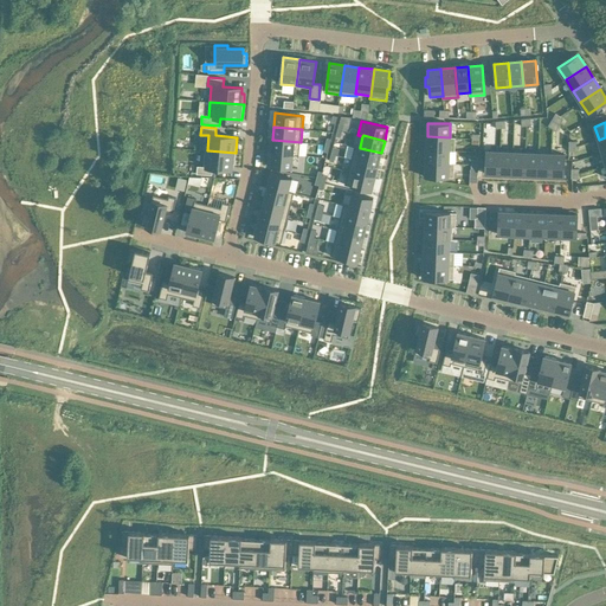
[(427,136),(426,149),(450,150),(450,152),(455,152),(456,137),(450,137),(427,136)]
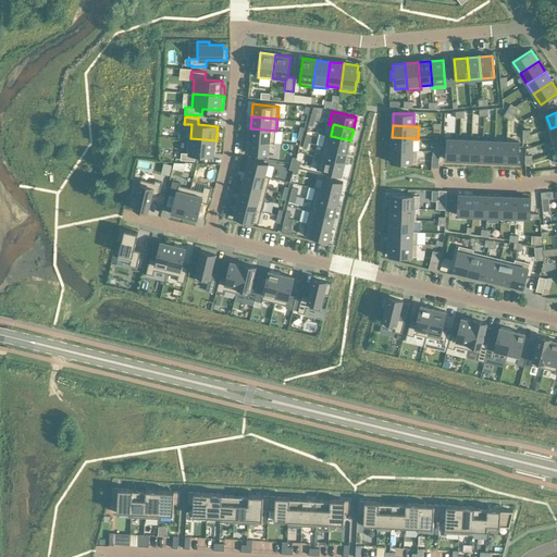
[(250,128),(249,140),(270,141),(270,143),(275,143),(276,131),(250,128)]
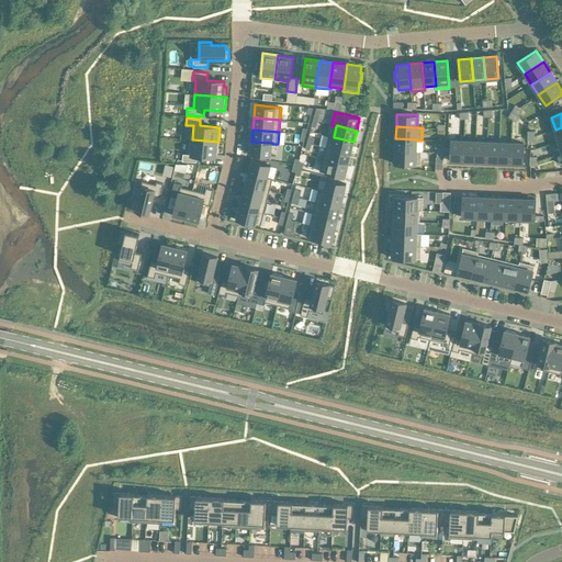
[(322,134),(318,146),(326,147),(350,154),(353,142),(334,137),(334,136),(322,134)]
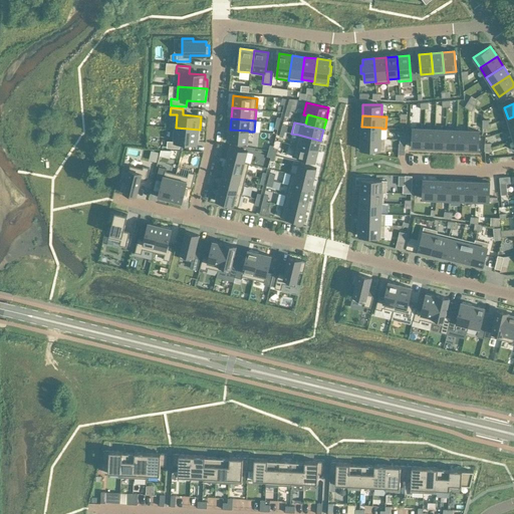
[(361,126),(361,139),(380,139),(380,138),(381,129),(381,127),(361,126)]
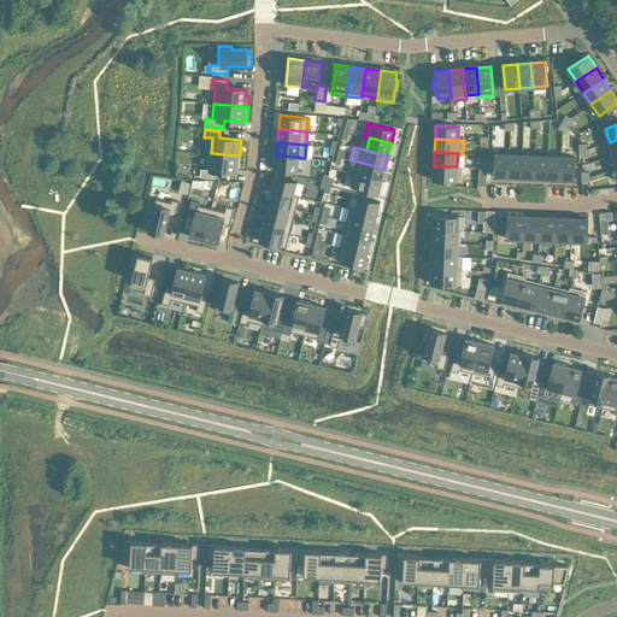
[(240,156),(211,153),(209,153),(207,169),(201,169),(200,177),(216,178),(217,170),(236,172),(236,166),(239,166),(240,159),(240,156)]
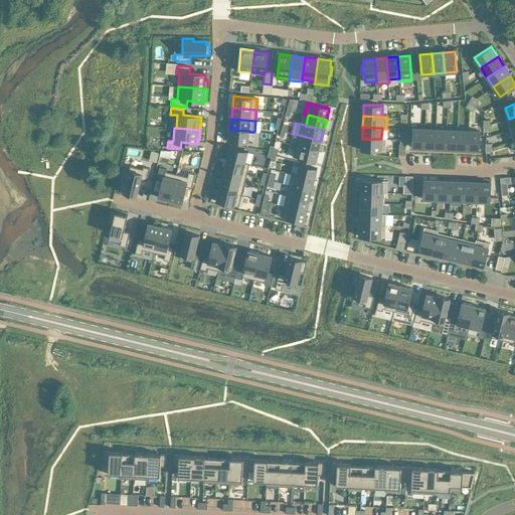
[(424,148),(424,129),(413,128),(412,147),(424,148)]
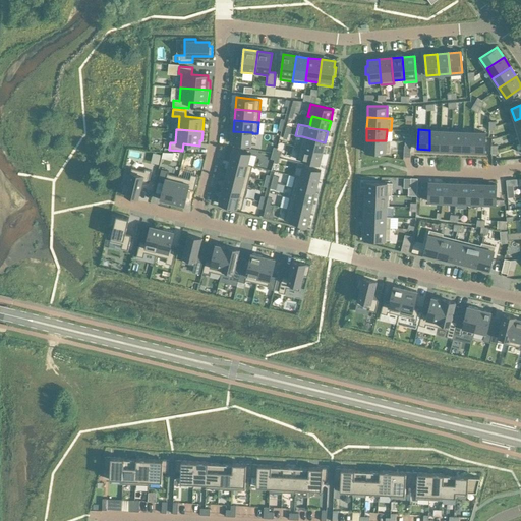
[(429,130),(429,150),(440,150),(441,130),(429,130)]
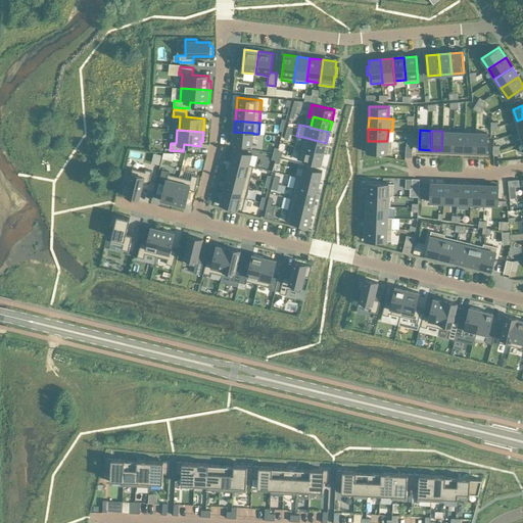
[(441,150),(453,151),(454,132),(442,131),(441,150)]
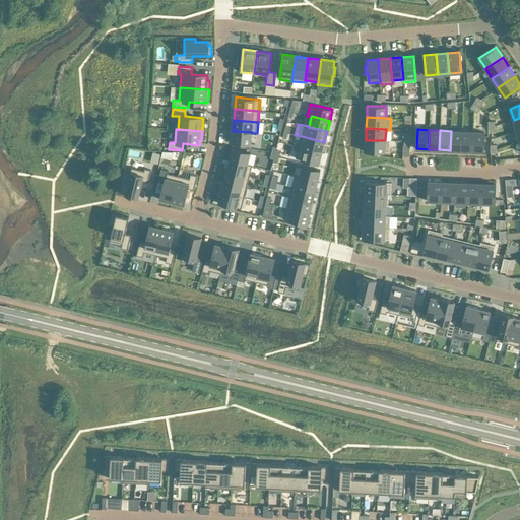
[(252,132),(233,131),(232,143),(251,144),(252,133),(252,132)]
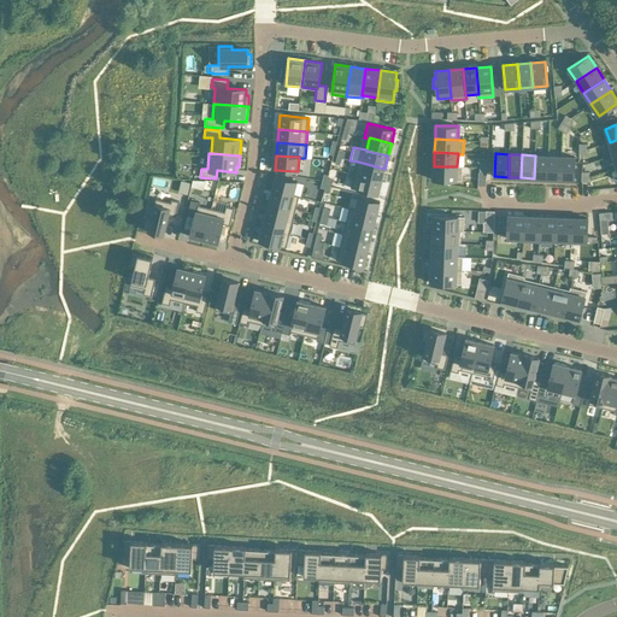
[(534,178),(547,178),(548,156),(535,156),(534,178)]
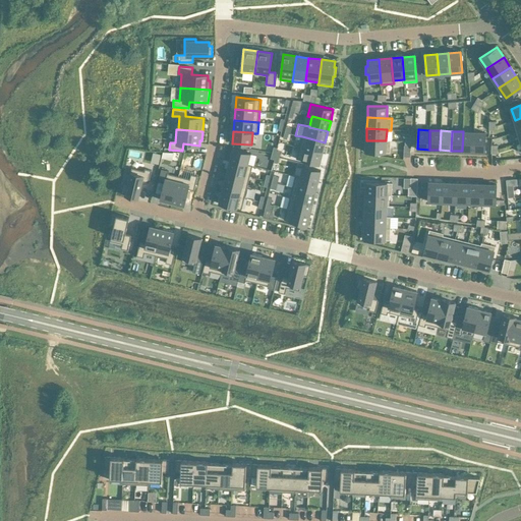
[(463,131),(462,151),(473,152),(473,132),(463,131)]
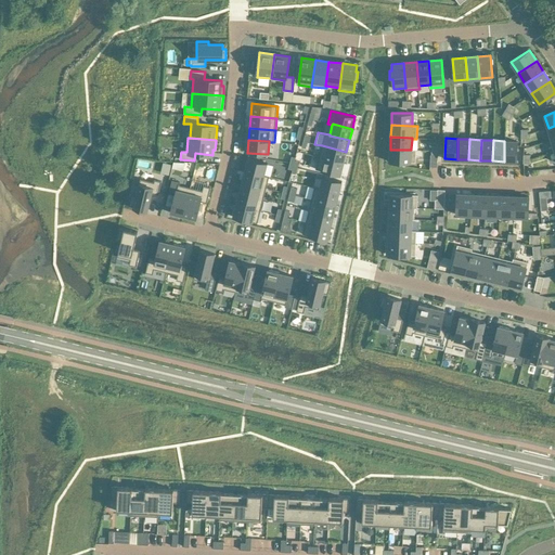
[(504,141),(504,162),(517,162),(517,141),(504,141)]
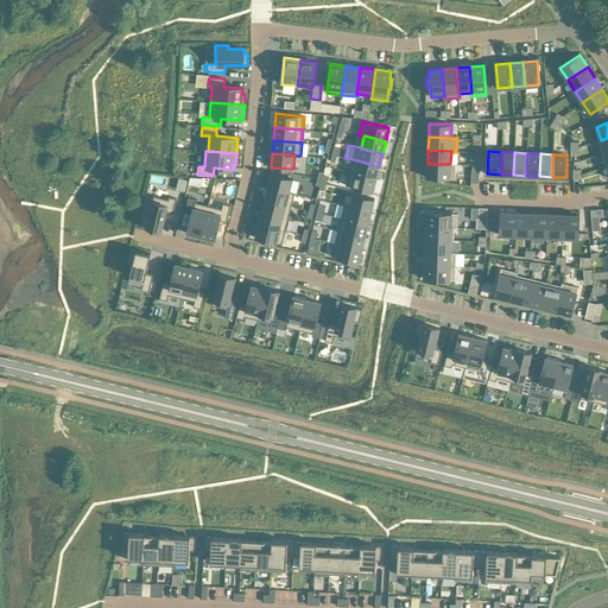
[(349,172),(377,178),(379,166),(353,159),(349,172)]
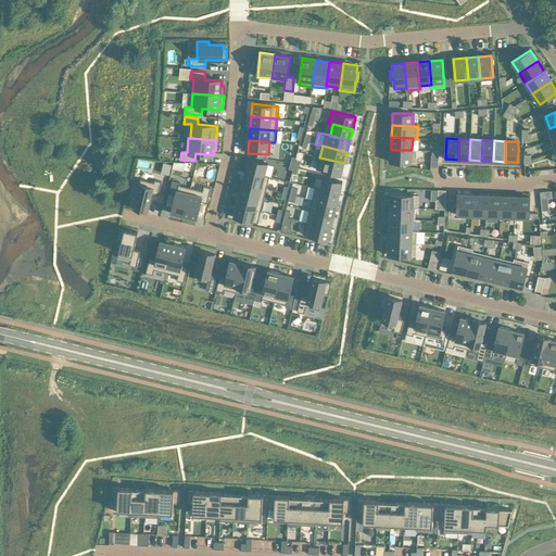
[(391,150),(390,162),(396,162),(396,164),(403,165),(403,166),(405,166),(406,163),(416,163),(417,150),(412,149),(412,150),(391,150)]
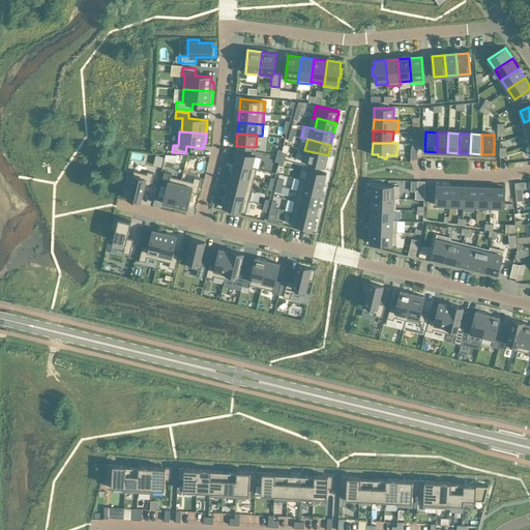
[(325,168),(328,155),(304,150),(301,162),(325,168)]
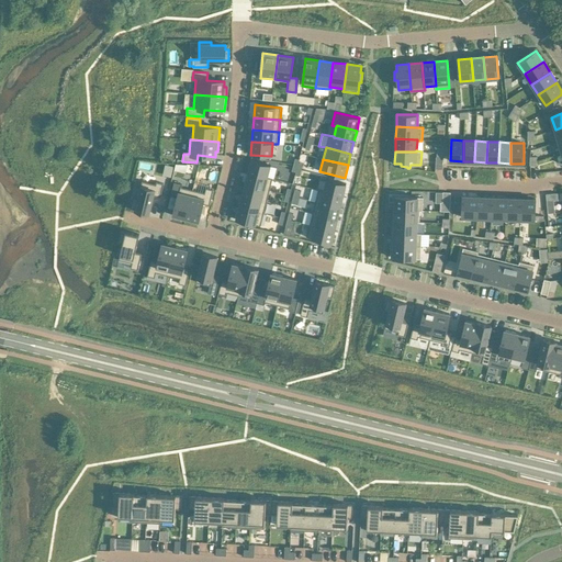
[(268,178),(268,177),(270,165),(251,160),(248,172),(268,178)]
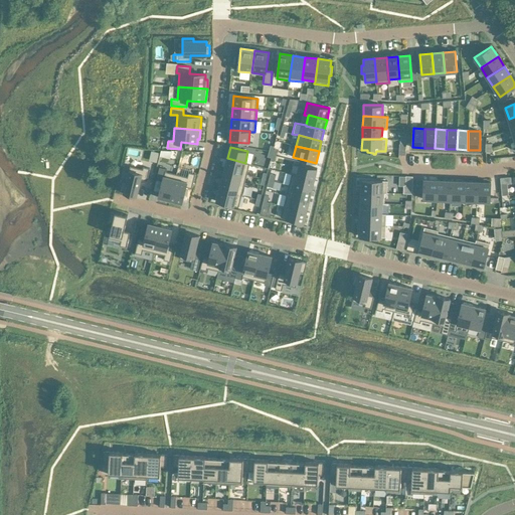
[(227,158),(224,169),(247,174),(249,163),(245,162),(245,163),(227,158)]
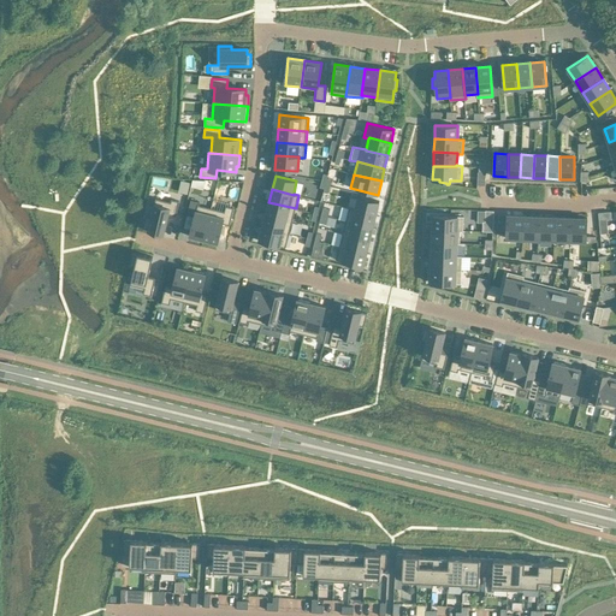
[(355,209),(377,215),(379,201),(357,196),(355,209)]
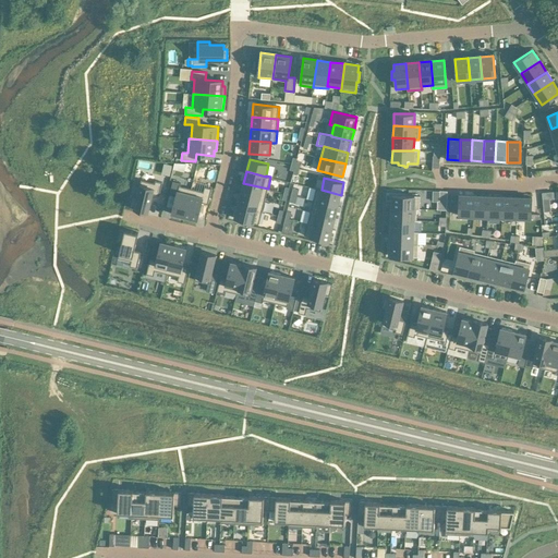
[(132,195),(129,207),(148,211),(153,194),(159,195),(162,182),(155,180),(155,183),(141,180),(137,196),(132,195)]
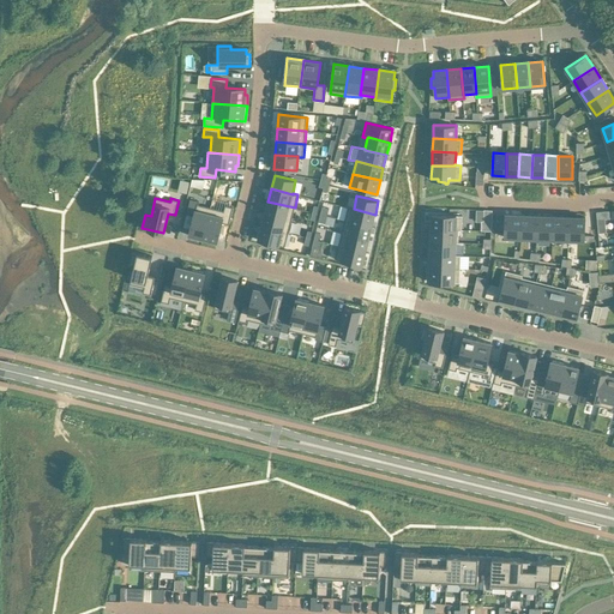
[(188,235),(203,239),(211,208),(198,204),(198,202),(191,199),(187,214),(194,216),(188,235)]
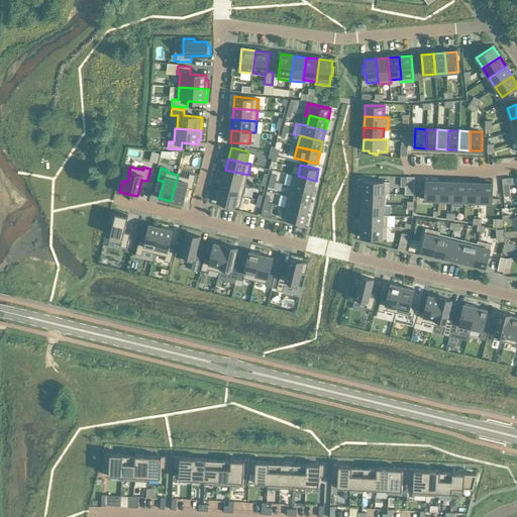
[(245,186),(248,175),(225,170),(222,180),(245,186)]
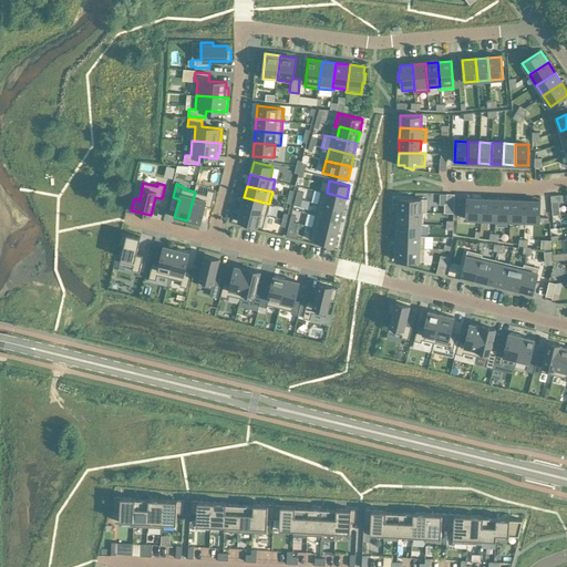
[(206,195),(195,192),(187,220),(200,224),(205,206),(212,207),(215,192),(208,189),(206,195)]
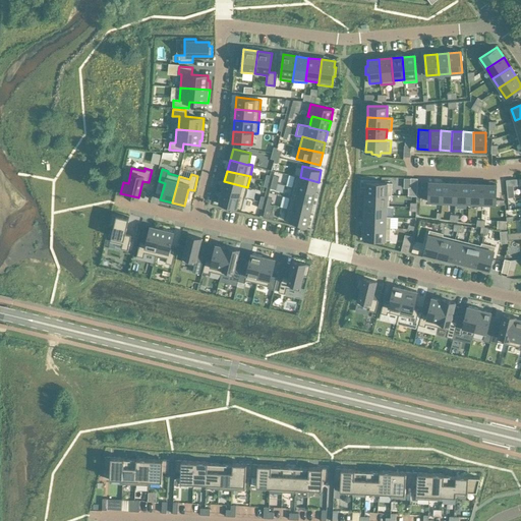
[(300,177),(295,176),(292,187),(315,192),(319,182),(300,177)]
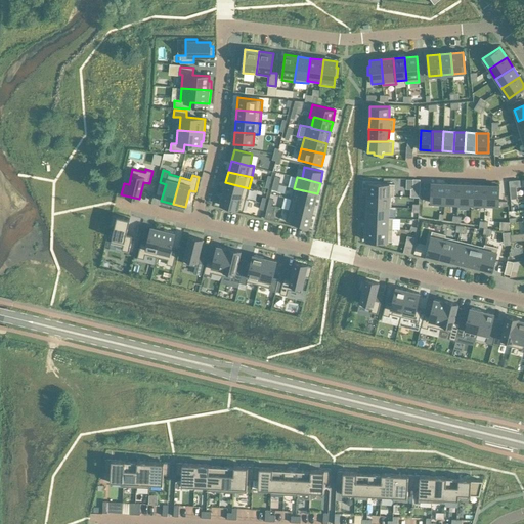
[(411,190),(410,197),(420,198),(420,189),(420,179),(413,179),(413,189),(411,189),(411,190)]
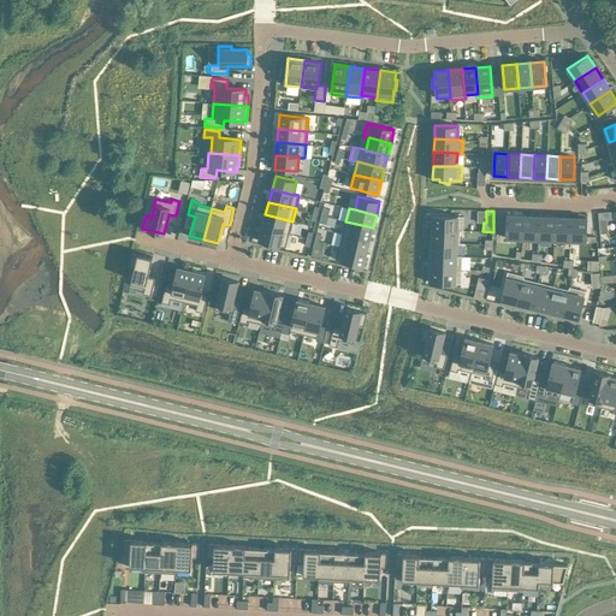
[(262,226),(289,234),(292,221),(265,214),(262,226)]
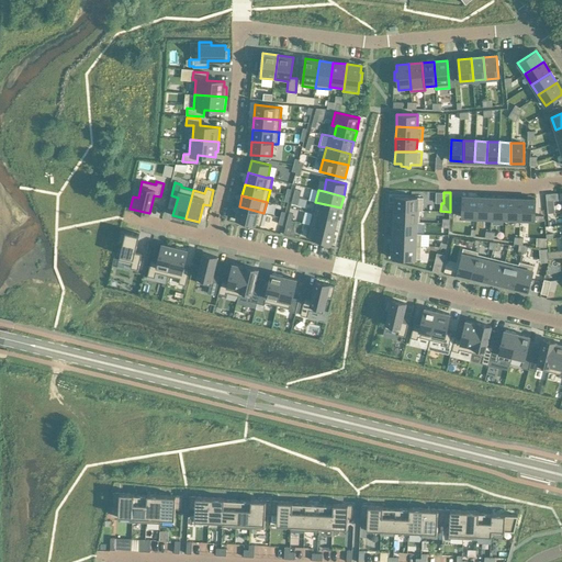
[(395,197),(395,210),(419,210),(419,211),(423,211),(423,198),(395,197)]
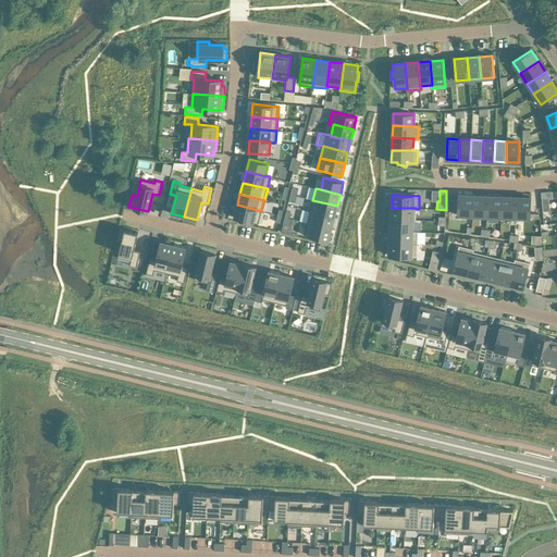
[(472,215),(473,195),(458,195),(457,215),(472,215)]
